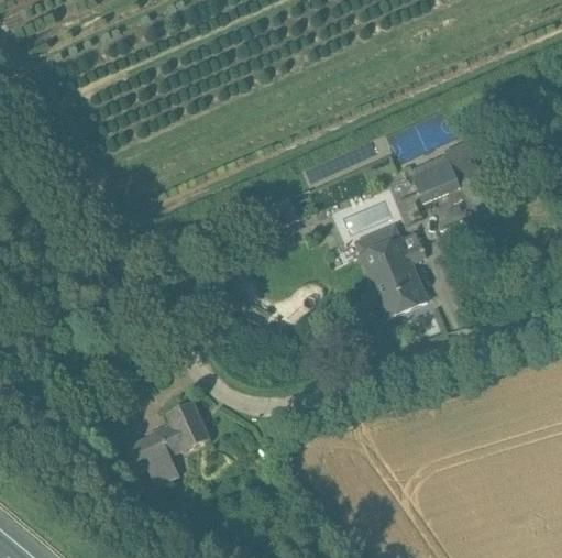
[(414,174),(411,175),(423,201),(460,185),(459,182),(461,181),(463,179),(471,175),(481,170),(475,160),(472,162),(469,153),(474,151),(469,138),(454,143),(443,149),(445,153),(449,160),(414,174)]
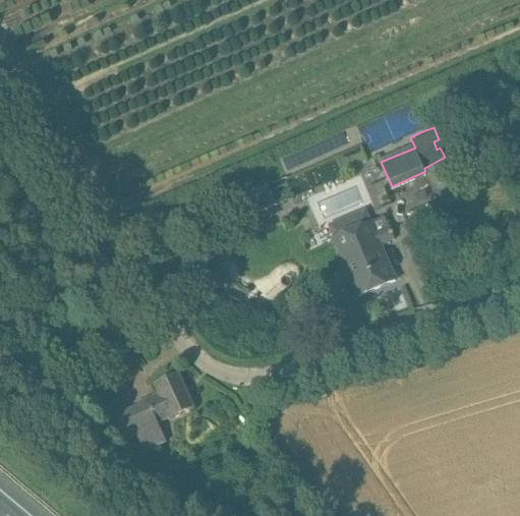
[(276,201),(268,180),(239,192),(248,212),(276,201)]
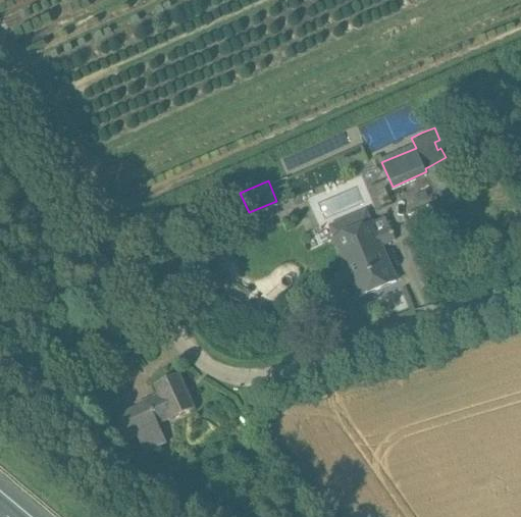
[(443,190),(437,193),(446,207),(468,193),(460,181),(443,190)]
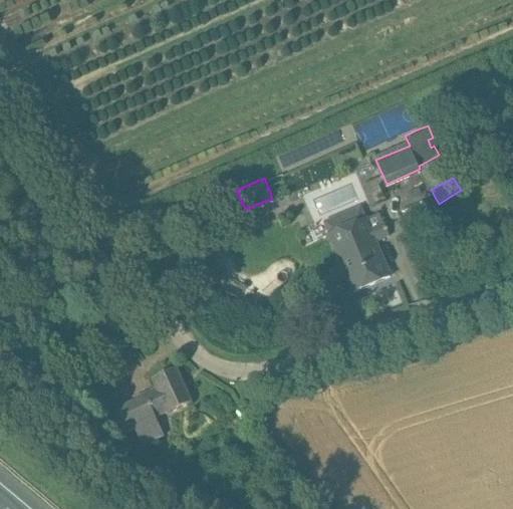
[(346,224),(329,231),(329,232),(345,270),(353,288),(390,273),(374,238),(389,232),(382,219),(378,210),(366,216),(365,216),(346,224)]
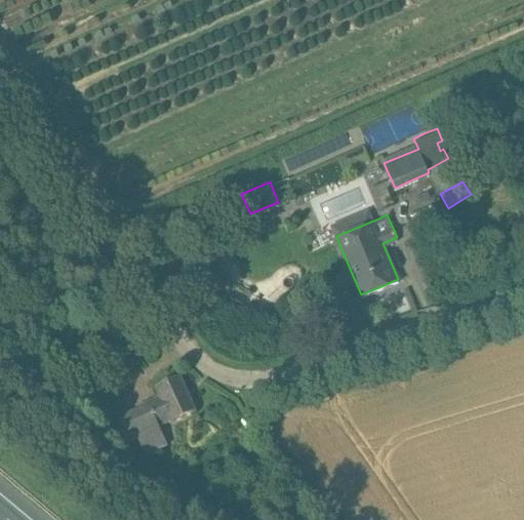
[(171,420),(176,416),(195,408),(179,372),(155,384),(161,397),(116,418),(127,441),(138,436),(146,452),(168,442),(159,423),(170,417),(171,420)]
